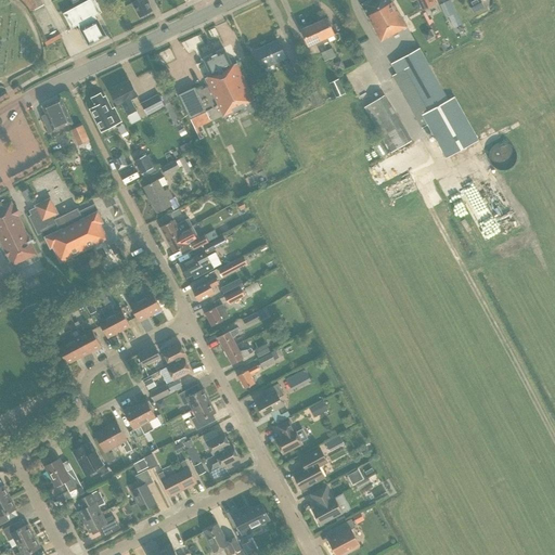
[(31,11),(34,13),(46,7),(41,0),(23,0),(30,12),(31,11)]
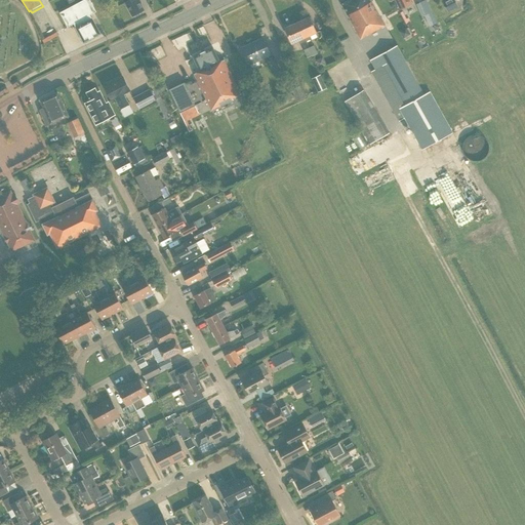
[(90,0),(82,0),(59,12),(68,27),(74,24),(75,26),(84,42),(101,34),(92,18),(90,15),(96,11),(90,0)]
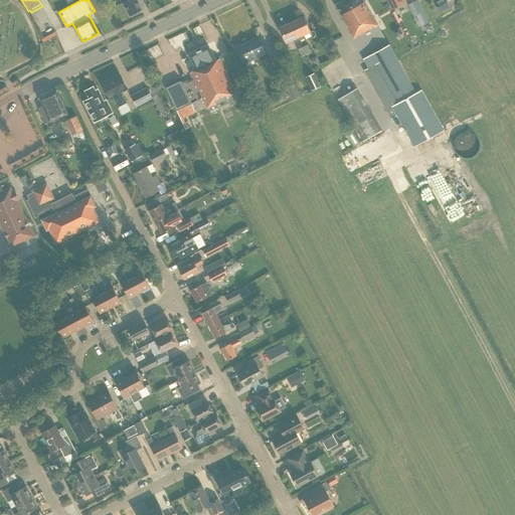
[(130,16),(142,10),(138,4),(139,3),(137,0),(126,0),(123,2),(130,16)]
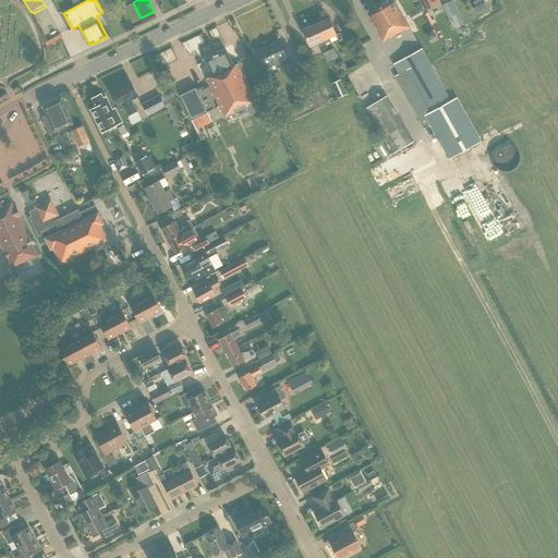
[(409,27),(393,0),(371,0),(363,4),(384,41),(409,27)]
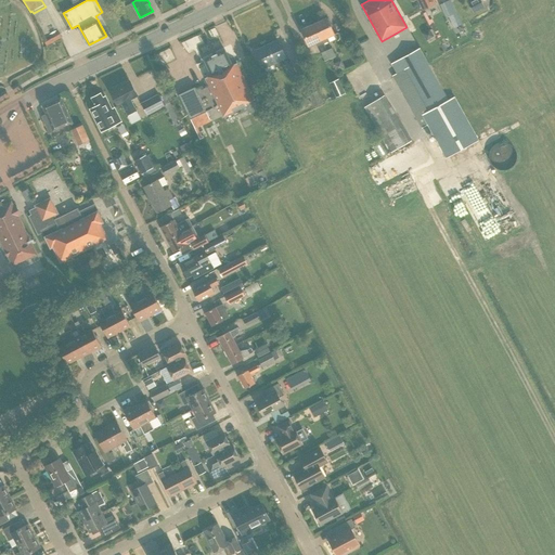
[(435,0),(417,0),(423,11),(436,4),(435,1),(435,0)]
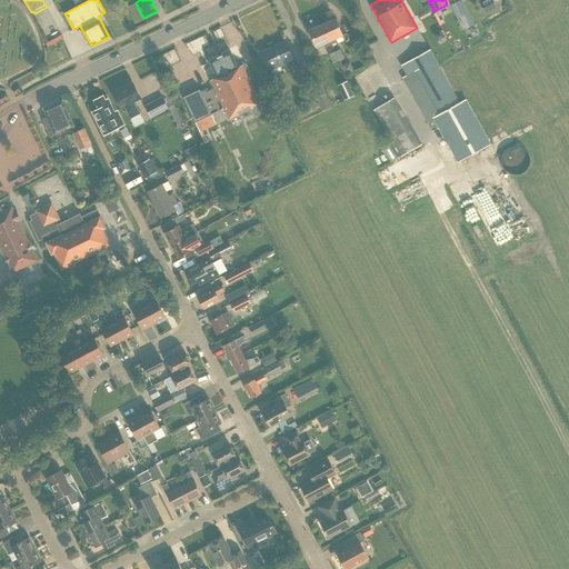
[(335,18),(322,25),(331,45),(337,42),(336,39),(342,36),(335,18)]
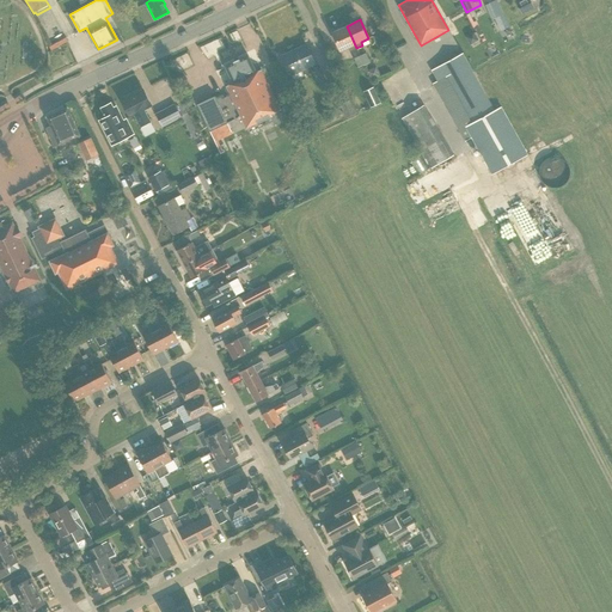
[(350,50),(356,48),(347,26),(332,32),(341,51),(349,47),(350,50)]
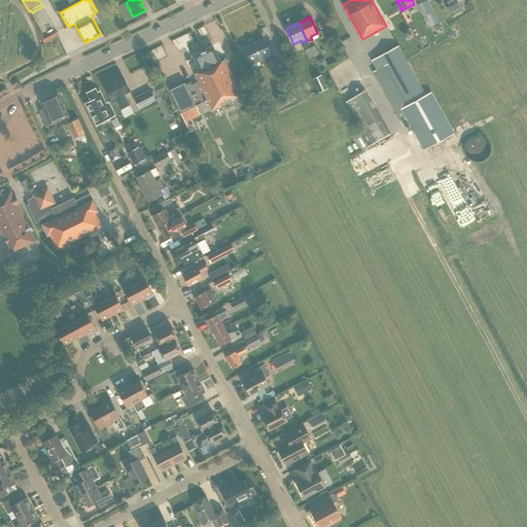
[(250,65),(259,61),(261,64),(266,63),(264,59),(272,55),(264,38),(242,48),(250,65)]
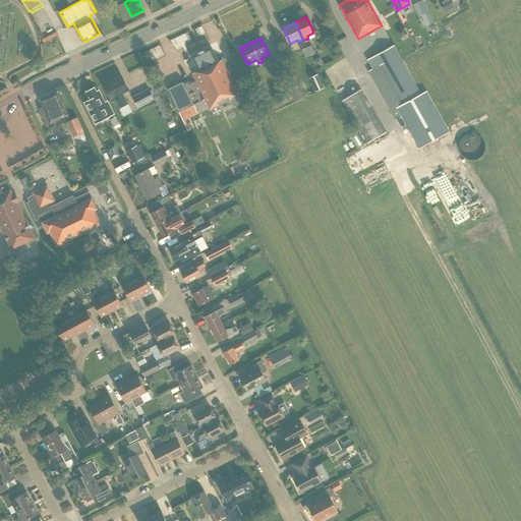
[(315,53),(311,45),(306,47),(310,55),(315,53)]
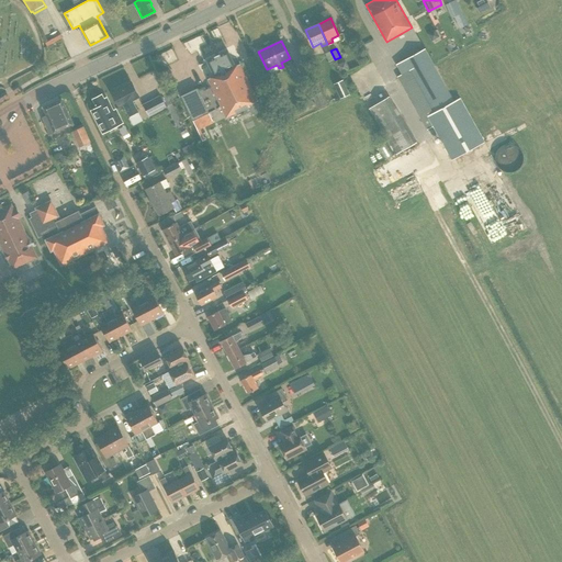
[(452,159),(484,142),(460,99),(454,102),(424,49),(397,65),(402,75),(398,76),(423,120),(428,117),(452,159)]
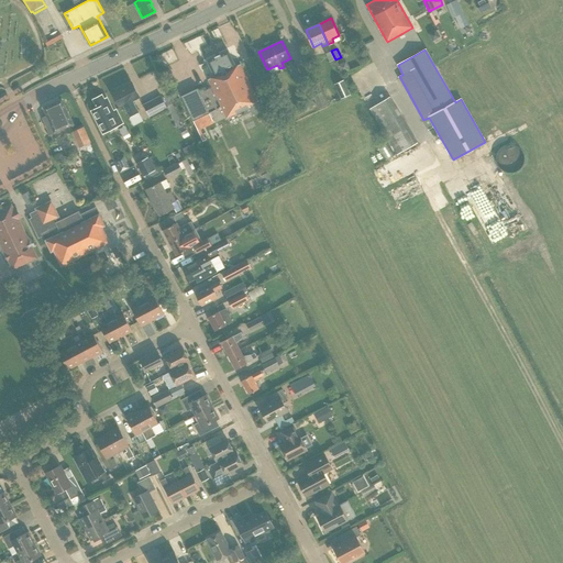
[(236,67),(229,51),(207,61),(214,76),(208,79),(227,118),(250,107),(250,106),(258,101),(241,65),(236,67)]
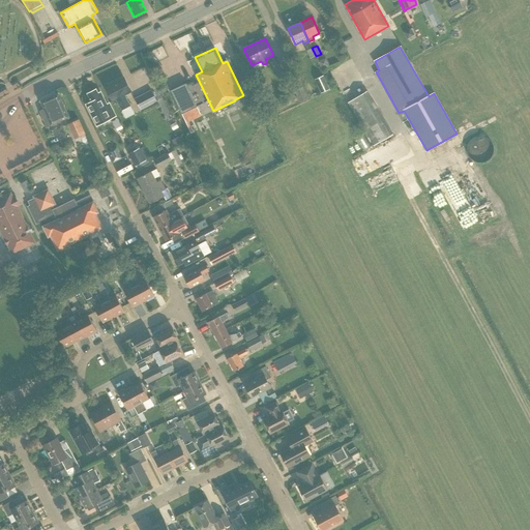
[(311,59),(316,56),(312,48),(306,50),(311,59)]
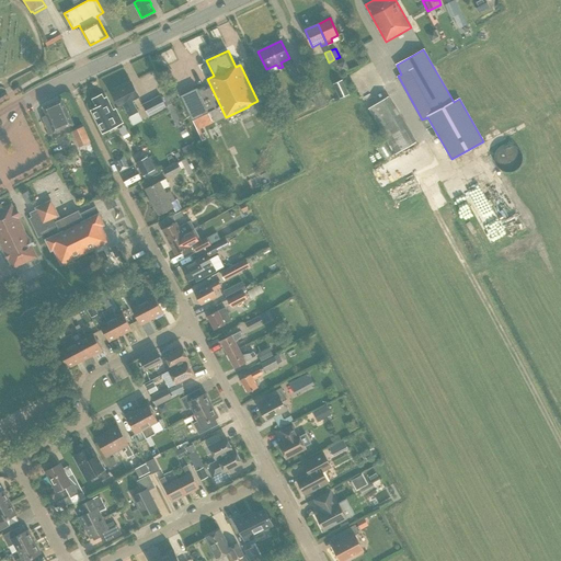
[(304,76),(298,63),(290,66),(296,79),(304,76)]
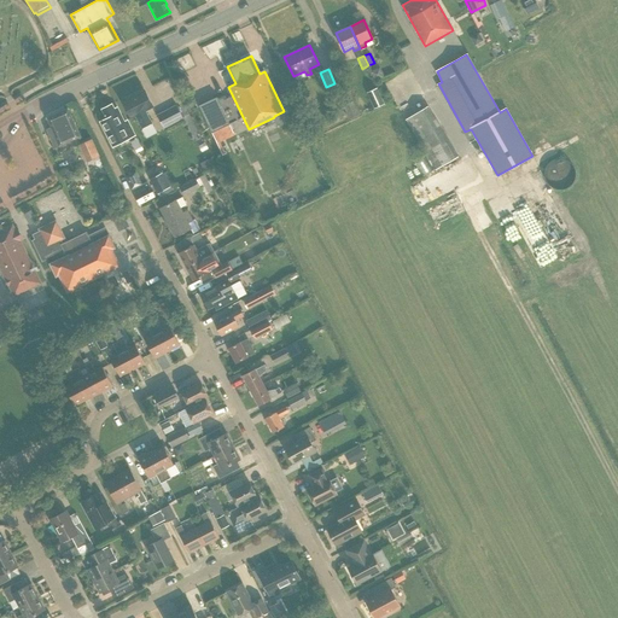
[(383,104),(377,88),(367,93),(373,109),(383,104)]
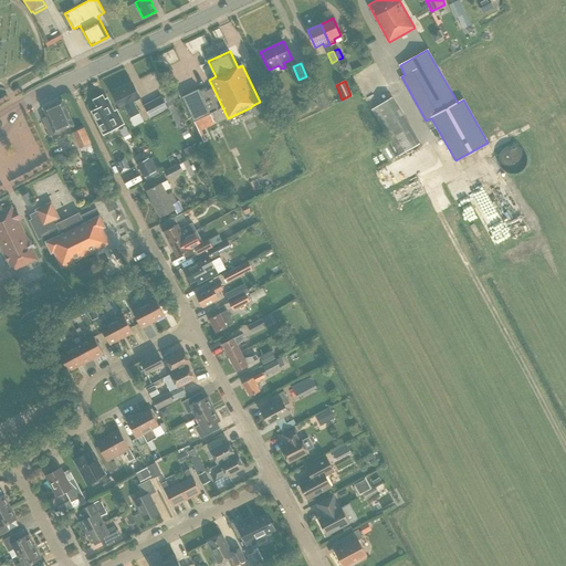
[(140,98),(133,83),(113,94),(121,107),(124,106),(129,117),(139,113),(134,102),(140,98)]
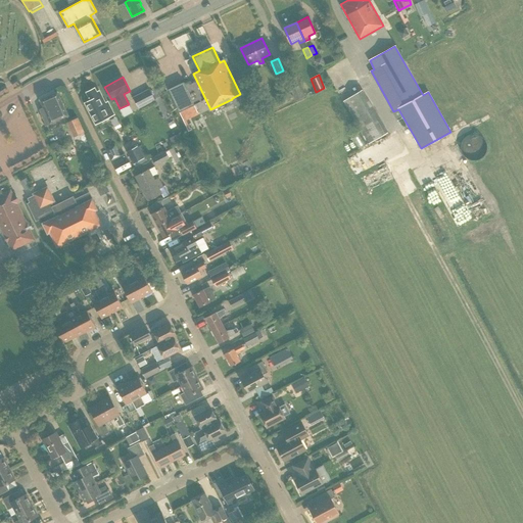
[(184,83),(169,90),(180,111),(194,105),(184,83)]
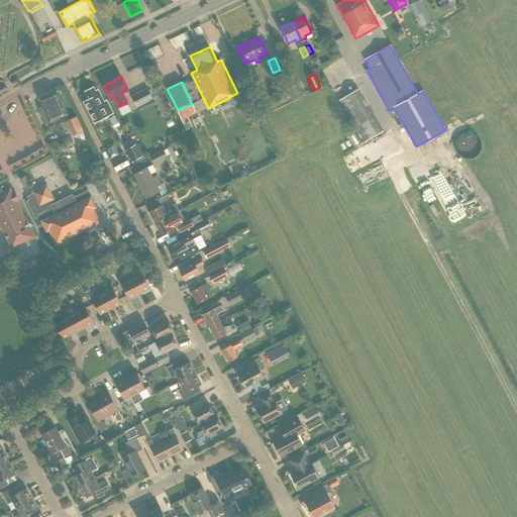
[(96,91),(94,87),(85,91),(89,98),(84,101),(94,122),(113,113),(106,101),(104,102),(98,90),(96,91)]
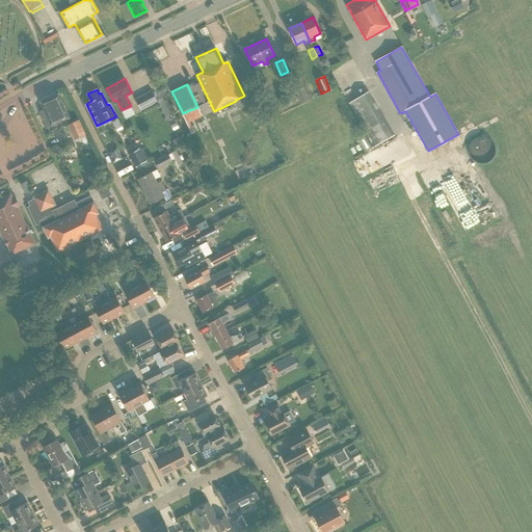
[(152,90),(135,99),(140,110),(157,102),(152,90)]
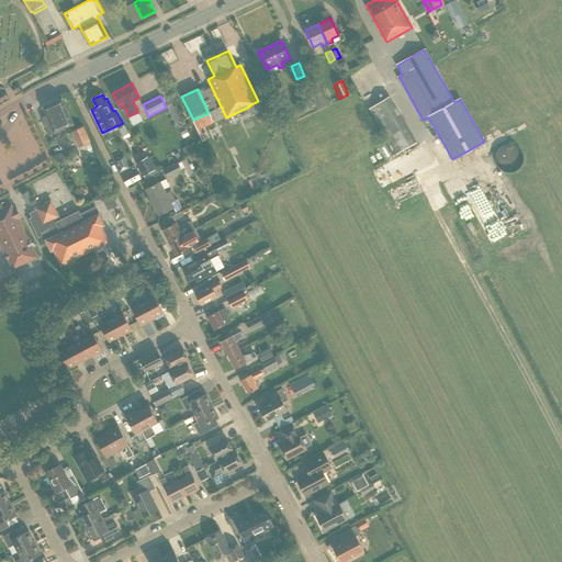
[(417,143),(390,97),(369,109),(396,155),(417,143)]
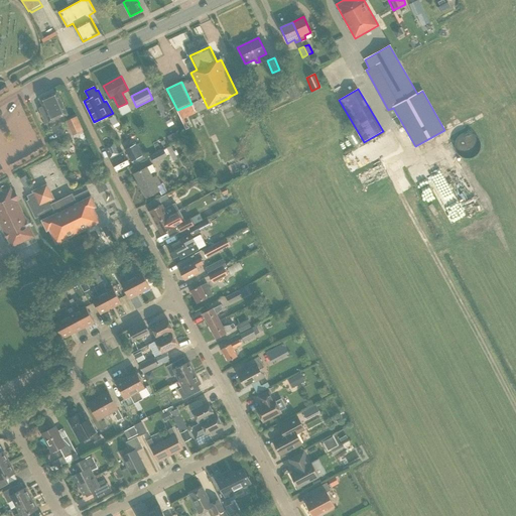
[(46,124),(67,114),(56,91),(39,99),(44,110),(40,112),(46,124)]
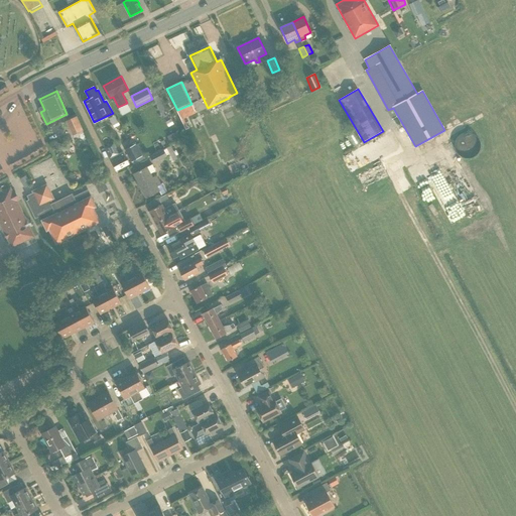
[(73,135),(83,130),(77,117),(67,121),(73,135)]
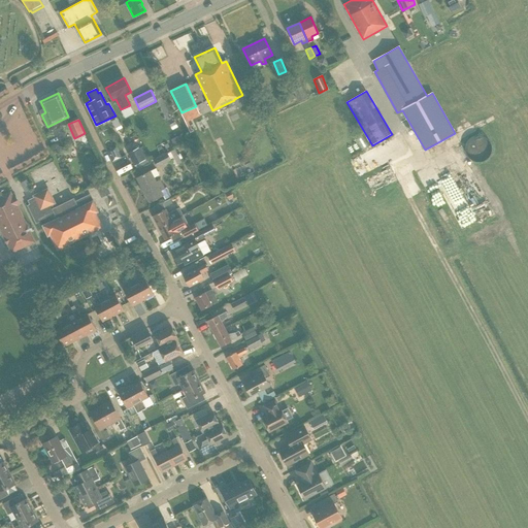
[(466,145),(466,149),(466,151),(466,153),(467,155),(468,157),(470,159),(471,160),(474,161),(476,162),(479,162),(481,162),(483,162),(486,161),(487,159),(489,158),(490,156),(491,154),(492,152),(492,149),(492,146),(491,144),(490,142),(489,140),(487,139),(485,137),(483,136),(481,136),(479,136),(475,136),(473,137),(471,138),(469,140),(468,141),(467,143),(466,145)]
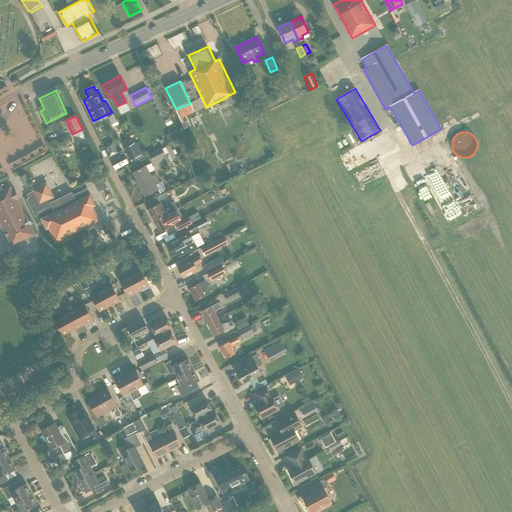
[(135,143),(124,148),(131,160),(141,154),(135,143)]
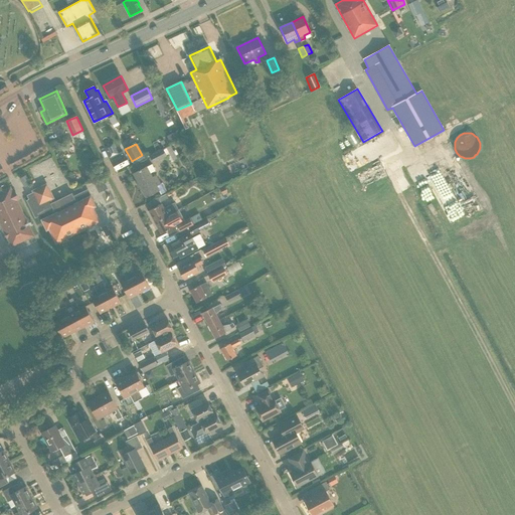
[(177,159),(170,145),(149,156),(153,164),(165,157),(168,163),(177,159)]
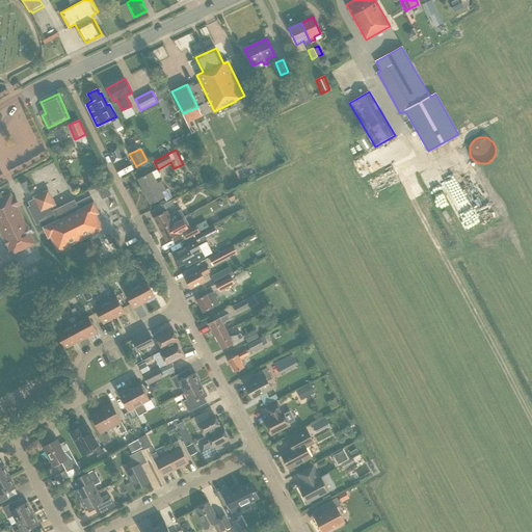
[(157,169),(138,180),(151,204),(164,196),(166,201),(173,197),(168,188),(166,190),(161,181),(157,183),(155,180),(161,177),(157,169)]
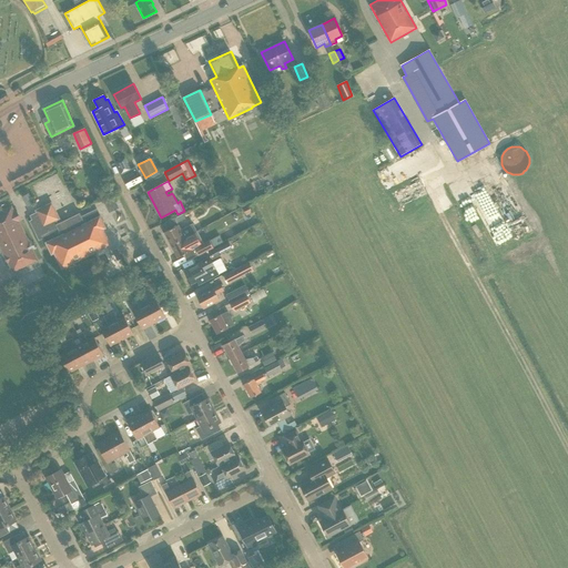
[(22,196),(27,205),(33,202),(28,193),(22,196)]
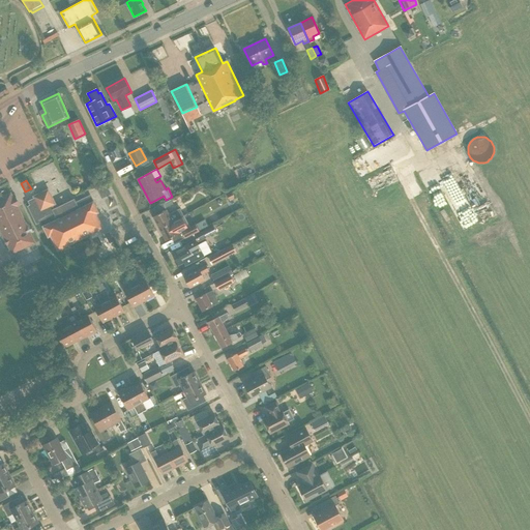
[(48,189),(35,196),(33,197),(34,199),(29,201),(31,205),(29,206),(36,223),(41,221),(45,227),(47,233),(49,236),(52,235),(58,249),(102,228),(95,213),(97,212),(90,196),(76,203),(74,200),(55,209),(52,205),(55,204),(48,189)]
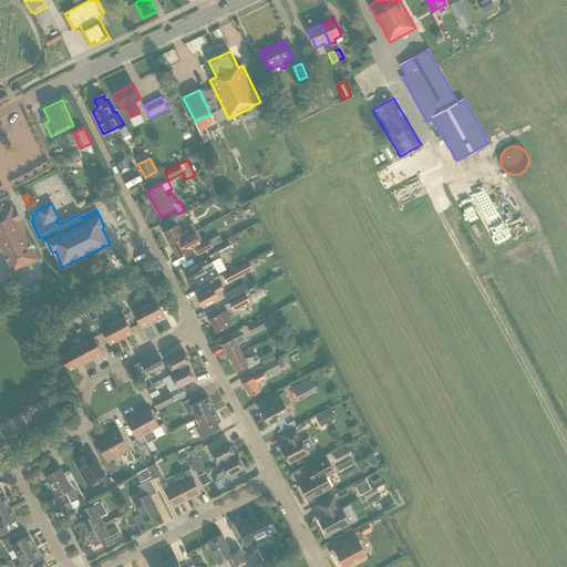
[(0,245),(12,271),(38,259),(19,220),(21,219),(17,210),(14,212),(12,206),(0,212),(0,245)]
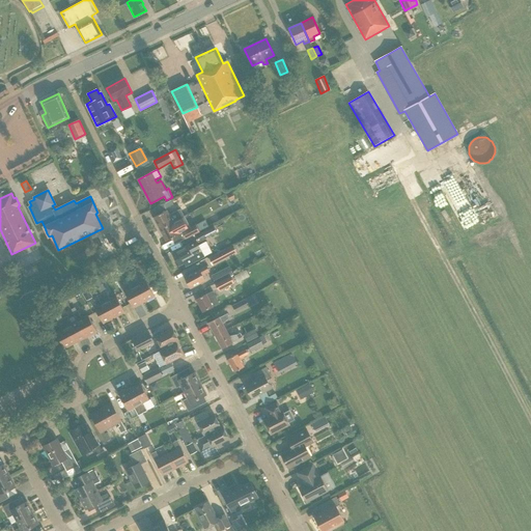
[(154,217),(160,229),(173,222),(178,220),(185,217),(180,208),(174,212),(174,213),(169,215),(167,210),(154,217)]
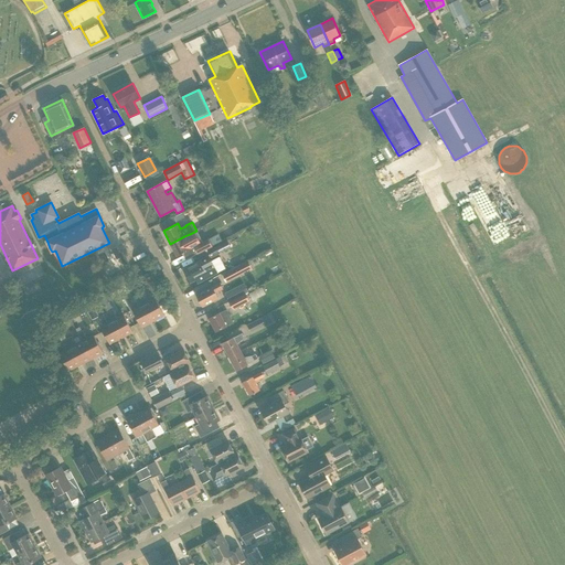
[(191,248),(184,236),(170,244),(177,256),(191,248)]
